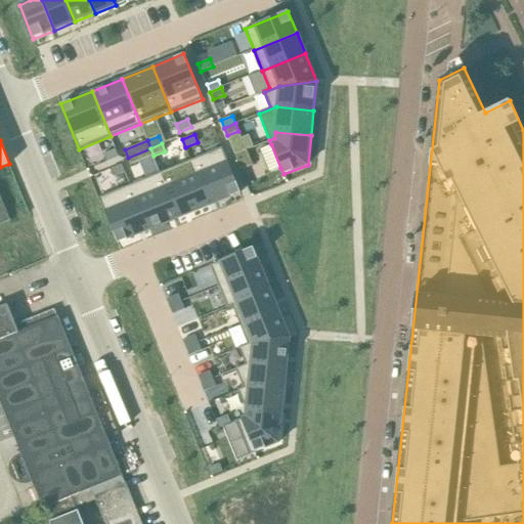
[(222,147),(190,160),(209,206),(241,192),(222,147)]
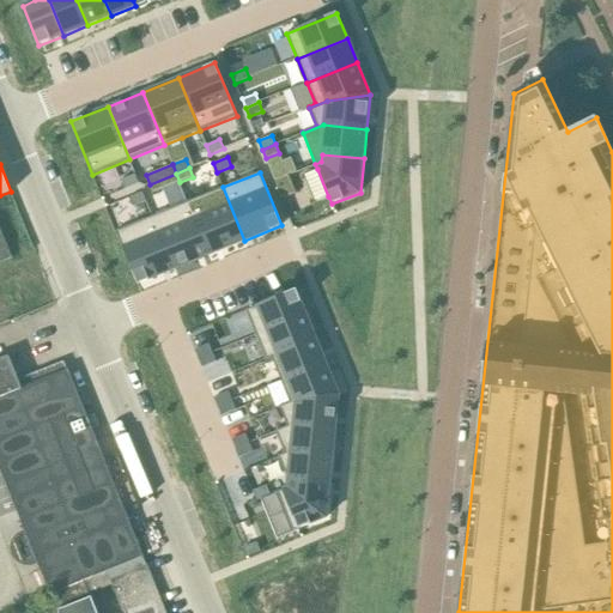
[(176,174),(150,184),(153,193),(180,182),(176,174)]
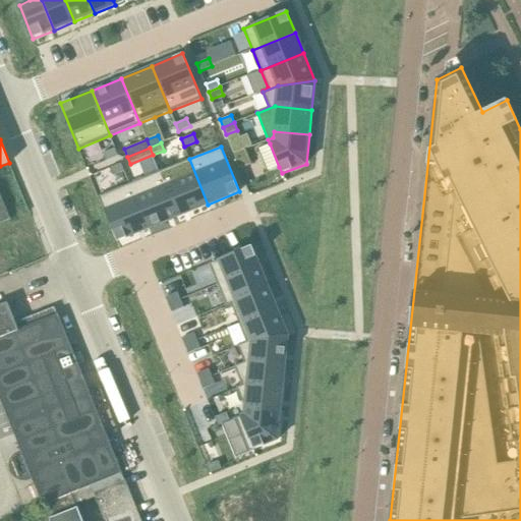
[(115,149),(103,153),(106,161),(118,156),(115,149)]
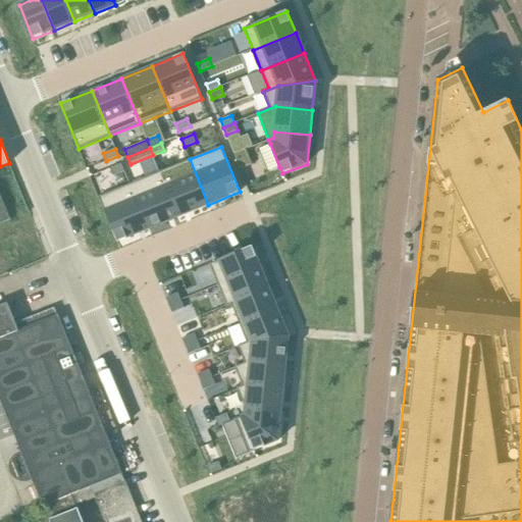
[(246,150),(235,154),(241,169),(252,164),(246,150)]
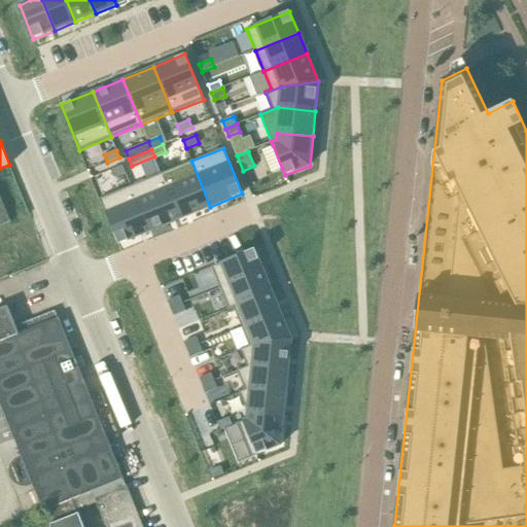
[(191,161),(162,174),(180,219),(210,207),(191,161)]
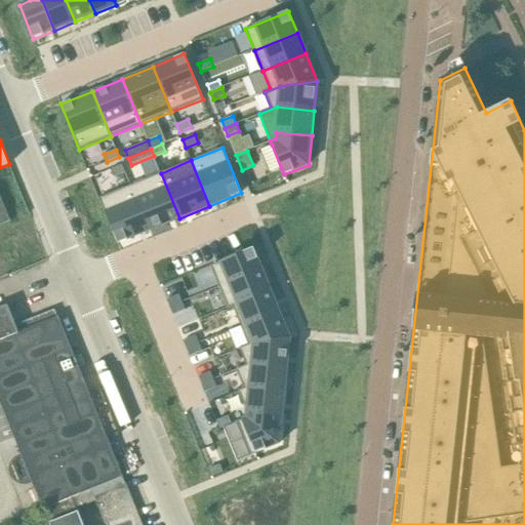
[(122,164),(111,169),(114,177),(125,172),(122,164)]
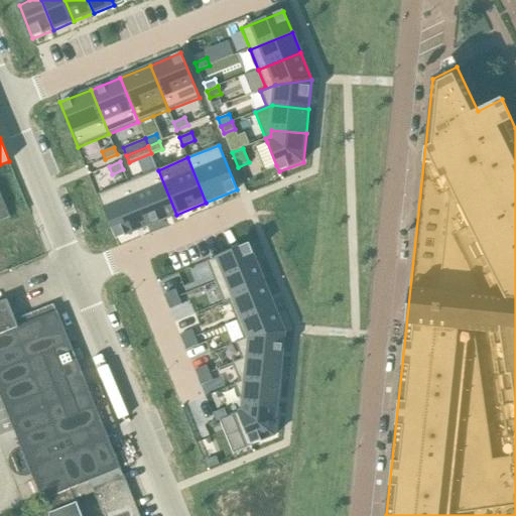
[(158,170),(128,182),(146,227),(176,215),(158,170)]
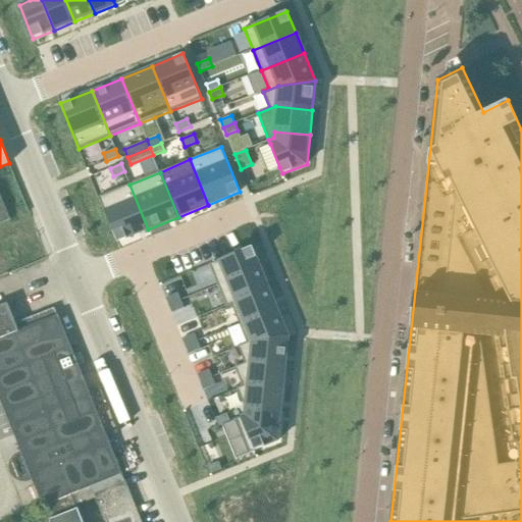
[(129,185),(99,197),(117,242),(148,229),(129,185)]
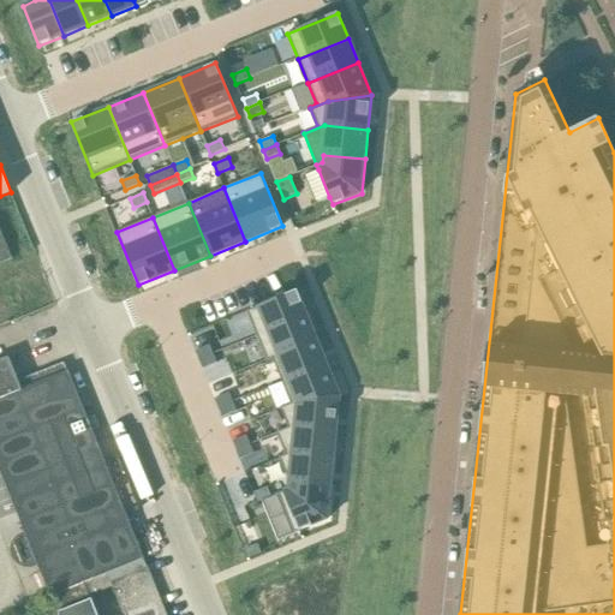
[(297,291),(246,311),(257,336),(308,315),(297,291)]
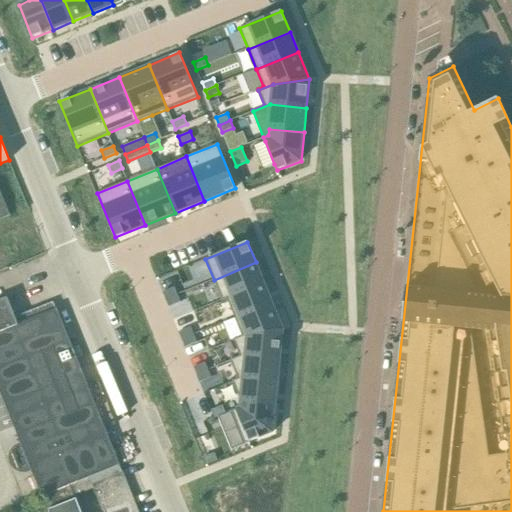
[(256,262),(214,280),(222,300),(227,298),(264,283),(256,262)]
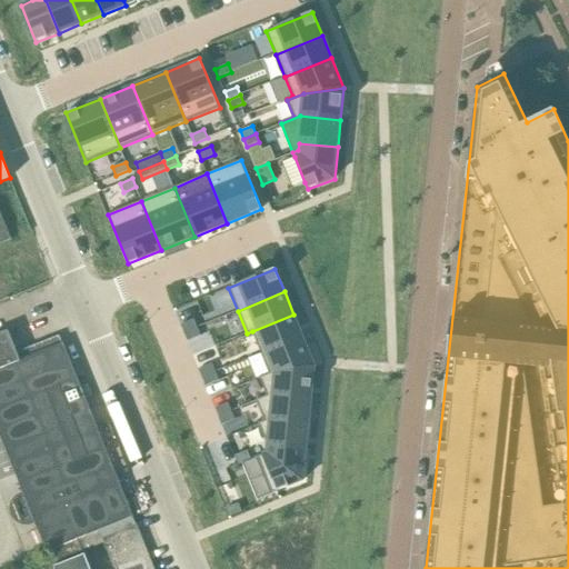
[(293,315),(252,331),(261,353),(302,337),(293,315)]
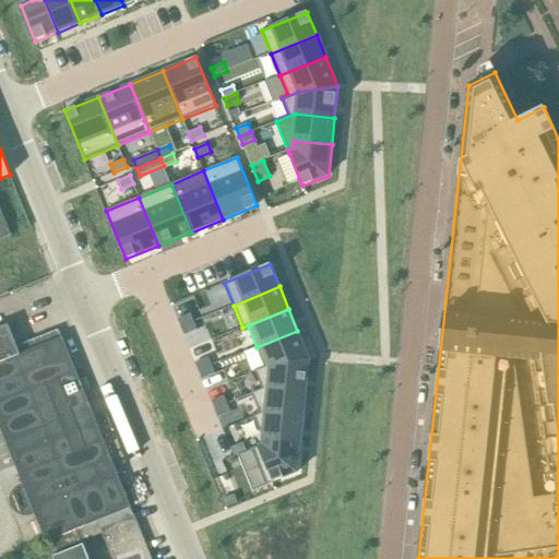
[(190,313),(178,318),(181,326),(193,321),(190,313)]
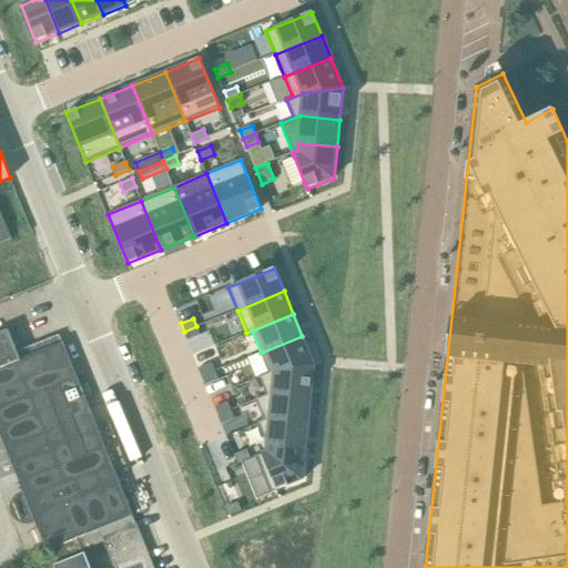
[(196,326),(184,332),(188,340),(200,335),(196,326)]
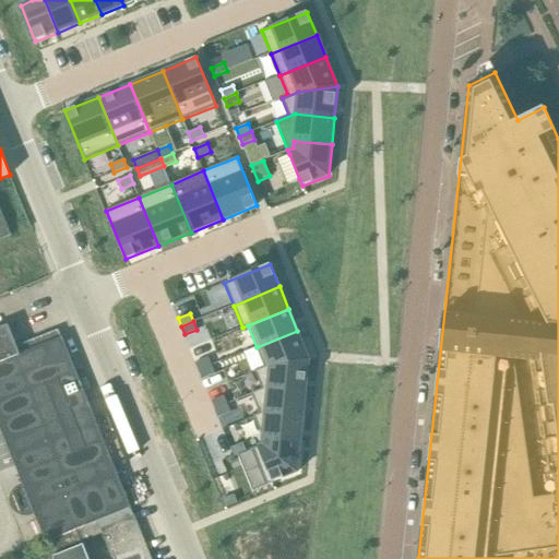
[(264,366),(254,370),(256,371),(270,366),(309,360),(297,331),(257,347),(264,366)]
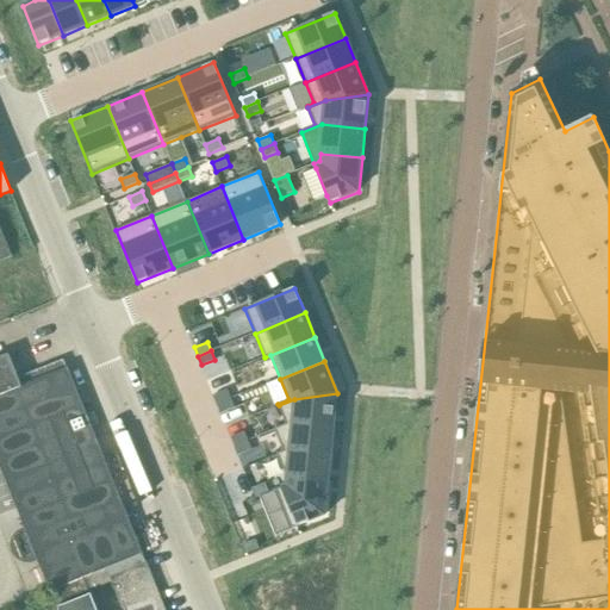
[(228,390),(213,394),(217,404),(231,399),(228,390)]
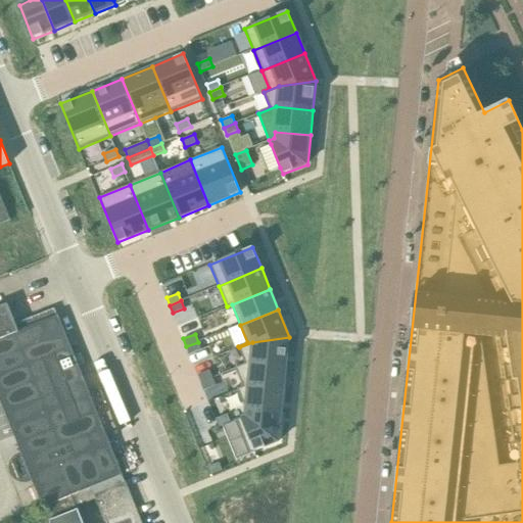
[(245,363),(235,367),(235,369),(250,363),(286,366),(289,337),(252,342),(239,347),(245,363)]
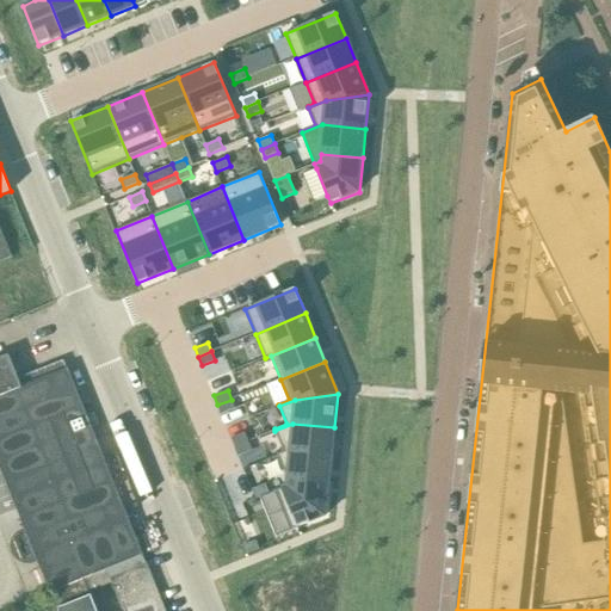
[(232,400),(217,405),(221,413),(235,408),(232,400)]
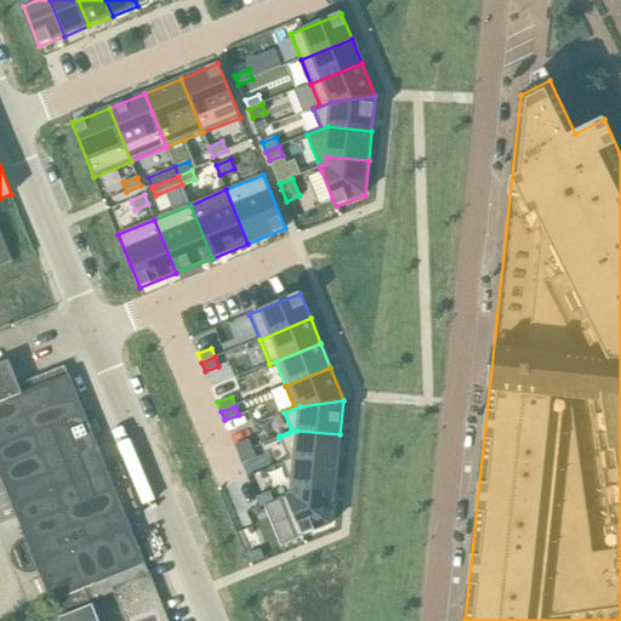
[(297,431),(279,438),(288,459),(281,461),(281,463),(294,459),(337,462),(340,434),(297,431)]
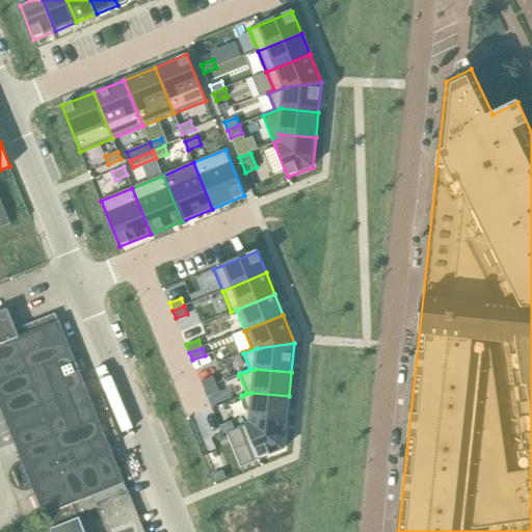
[(213,376),(201,380),(205,389),(216,384),(213,376)]
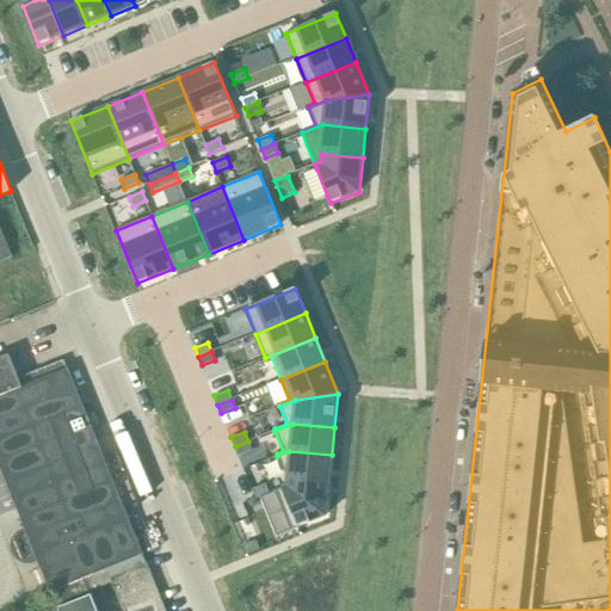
[(248,442),(235,446),(239,455),(252,450),(248,442)]
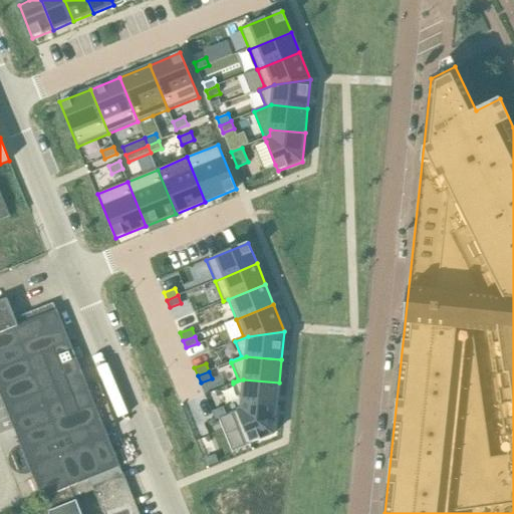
[(243,379),(233,383),(241,402),(277,406),(279,382),(243,379)]
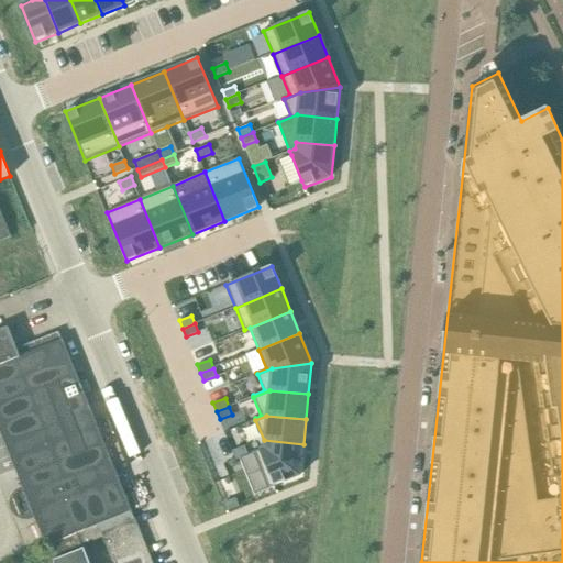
[(263,448),(254,452),(269,487),(300,475),(304,444),(264,440),(263,448)]
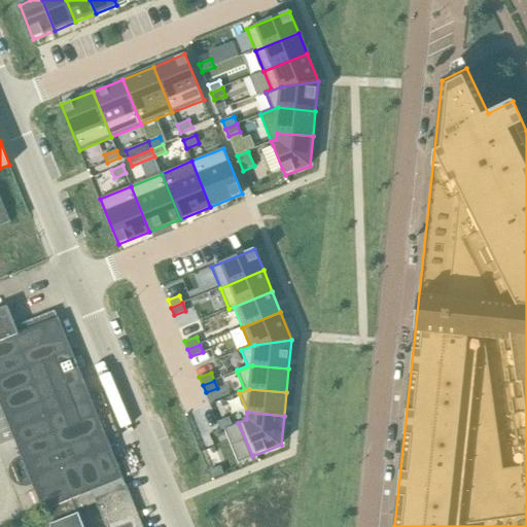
[(229,417),(217,422),(220,429),(232,424),(229,417)]
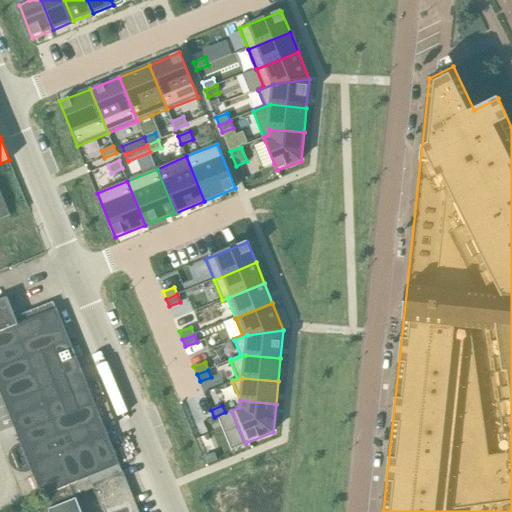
[(214,452),(203,457),(206,465),(217,460),(214,452)]
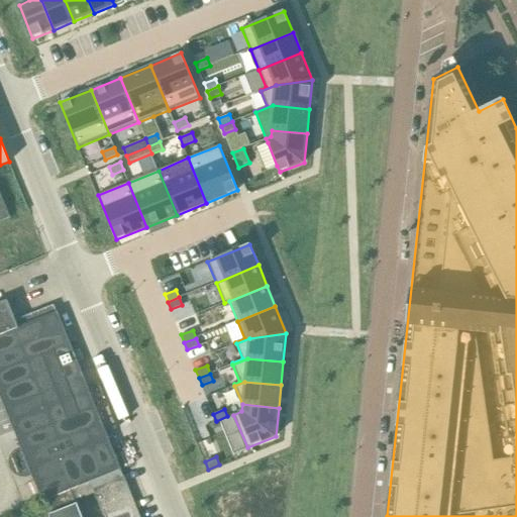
[(139,516),(121,470),(91,482),(94,492),(95,492),(104,516),(139,516)]
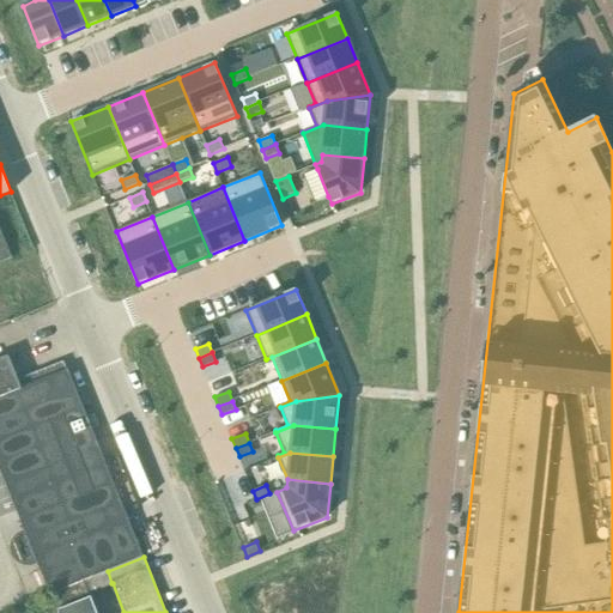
[(111,583),(108,571),(60,590),(67,607),(58,611),(59,612),(97,612),(90,593),(111,583)]
